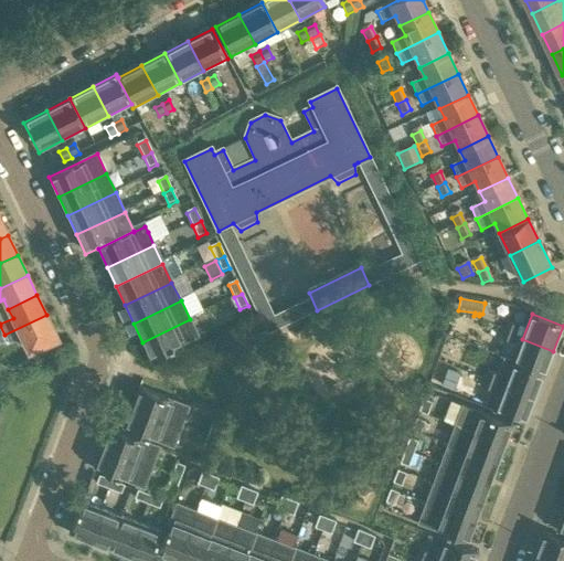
[(46,315),(4,335),(9,346),(22,339),(31,356),(60,342),(46,315)]
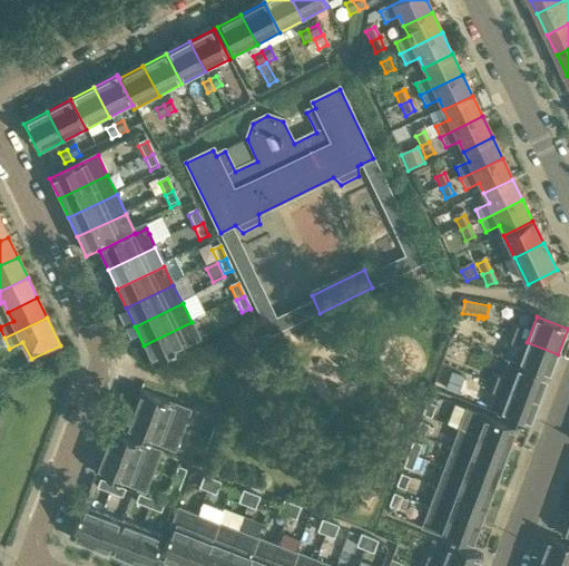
[(192,322),(144,345),(153,364),(200,341),(192,322)]
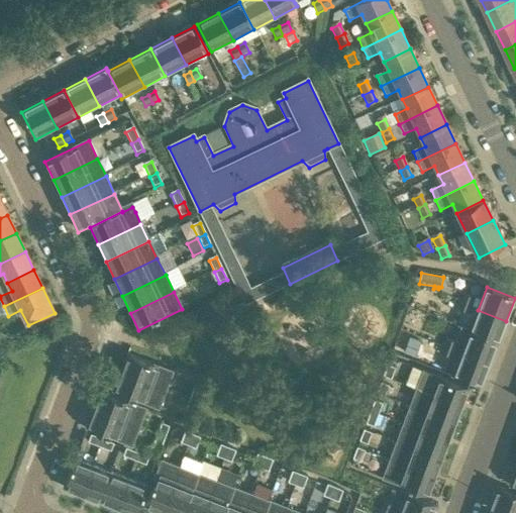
[(460,304),(471,307),(474,300),(463,296),(460,304)]
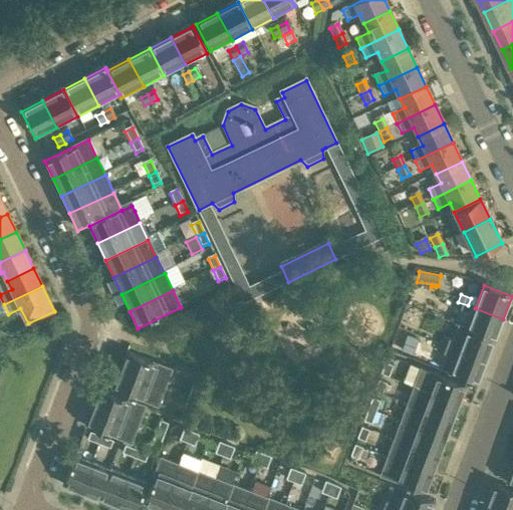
[(468,305),(458,302),(455,309),(465,313),(468,305)]
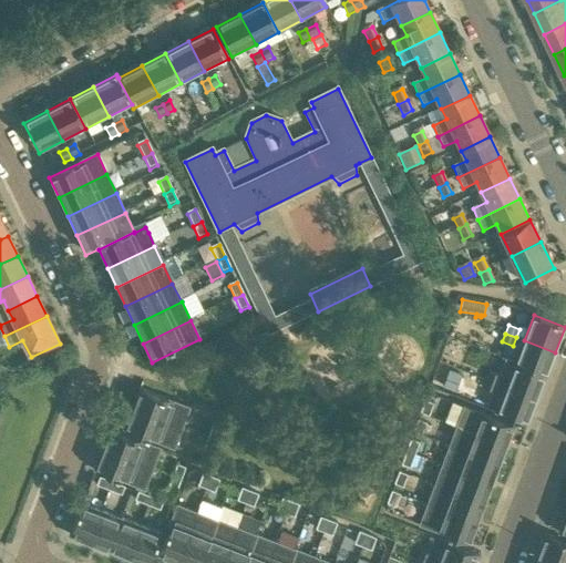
[(555,352),(524,340),(515,365),(546,377),(555,352)]
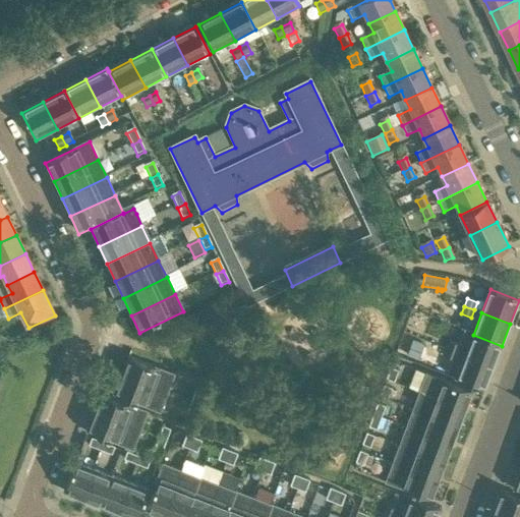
[(464,357),(493,368),(502,346),(473,335),(464,357)]
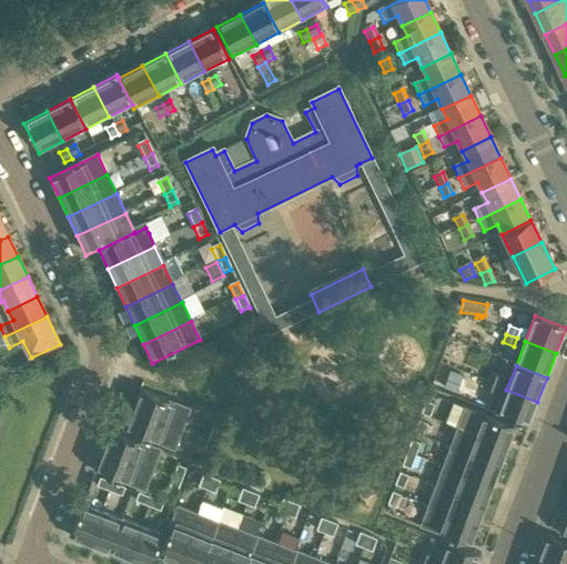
[(462,379),(449,374),(443,391),(455,396),(462,379)]
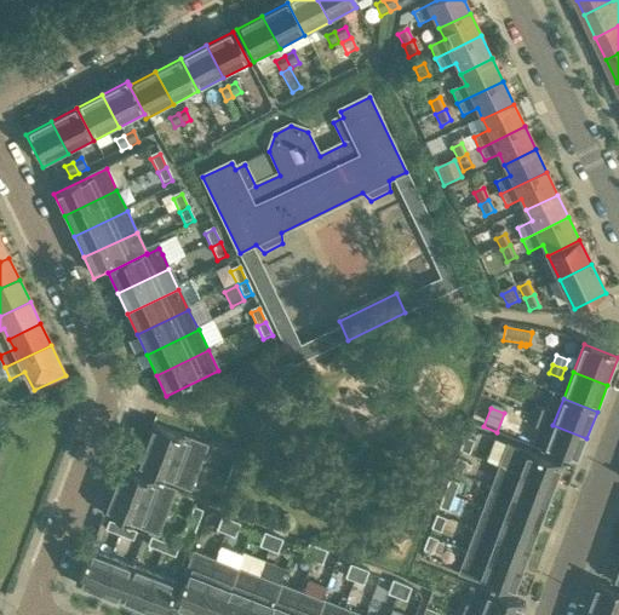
[(536,409),(532,418),(544,423),(548,413),(536,409)]
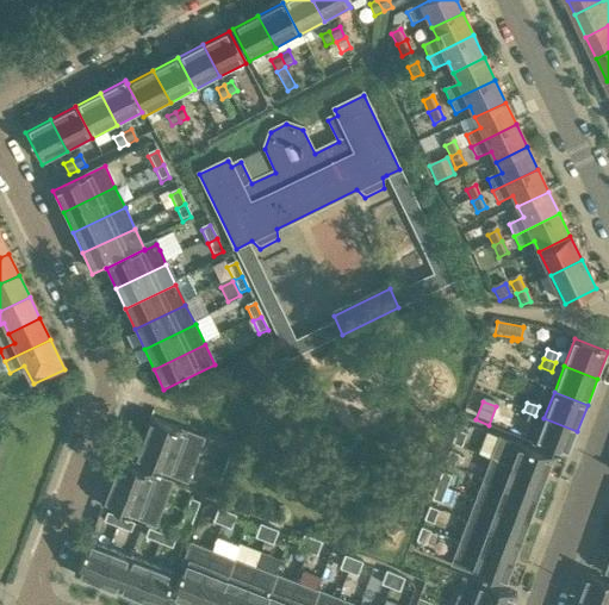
[(532,424),(535,416),(523,411),(521,420),(532,424)]
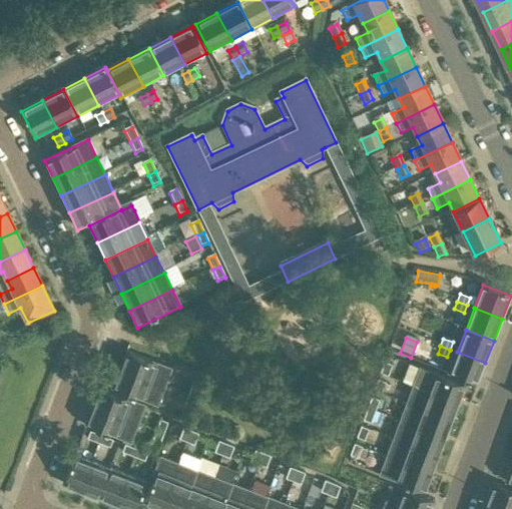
[(448,375),(477,386),(485,363),(457,352),(448,375)]
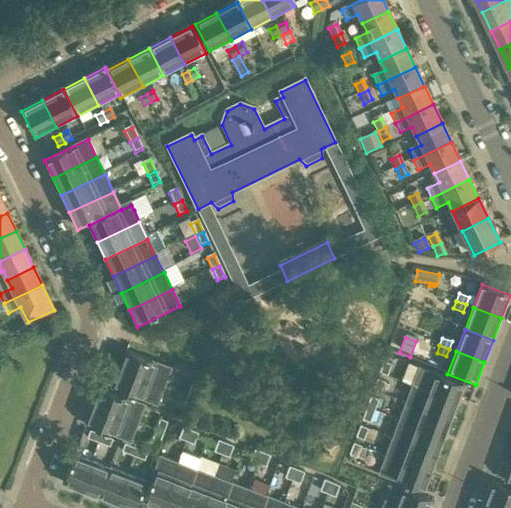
[(119,371),(164,388),(171,370),(126,353),(119,371)]
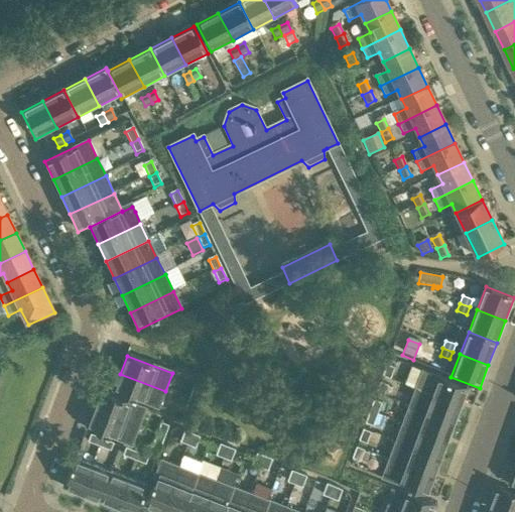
[(394,369),(387,366),(383,378),(390,380),(394,369)]
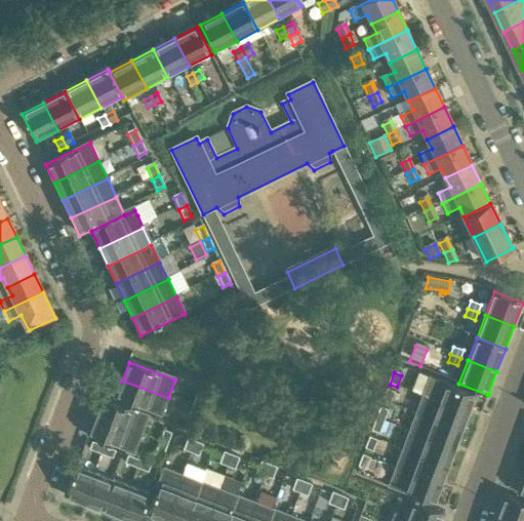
[(424,397),(470,414),(476,396),(430,378),(424,397)]
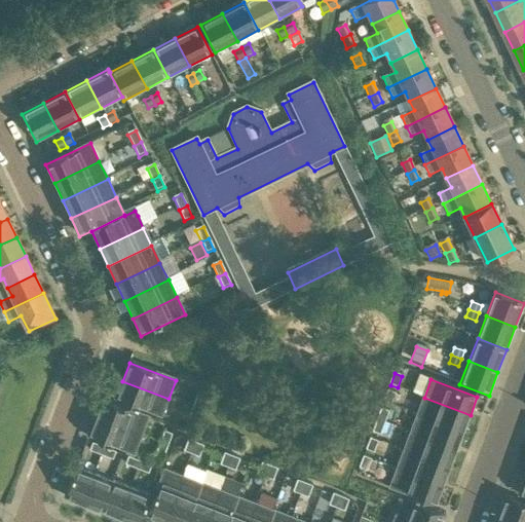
[(122,381),(115,400),(161,417),(169,399),(122,381)]
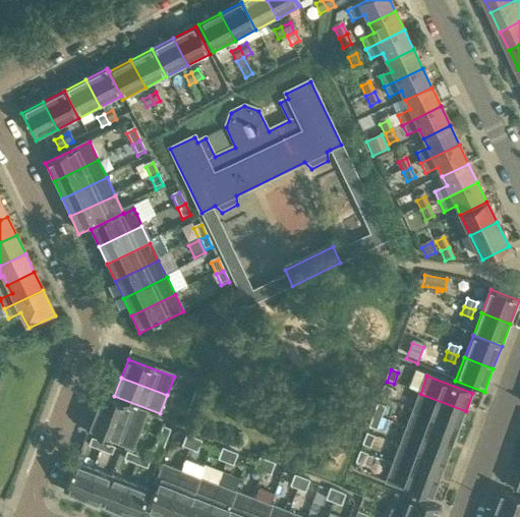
[(388,402),(392,391),(384,388),(380,399),(388,402)]
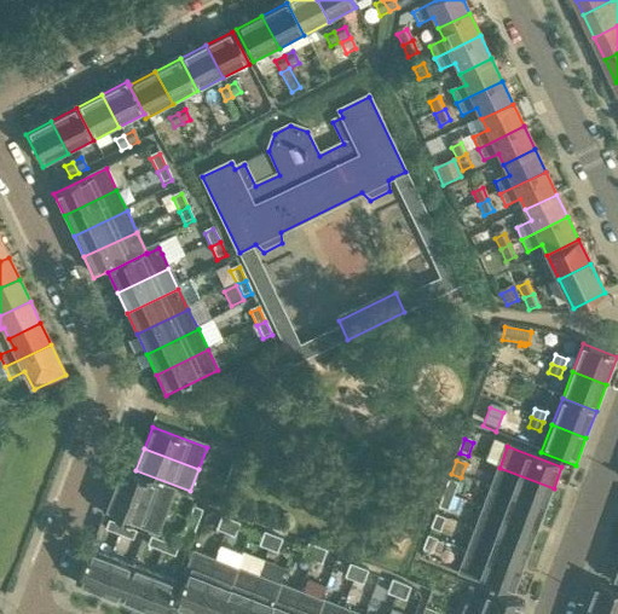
[(237,484),(242,470),(232,467),(227,481),(237,484)]
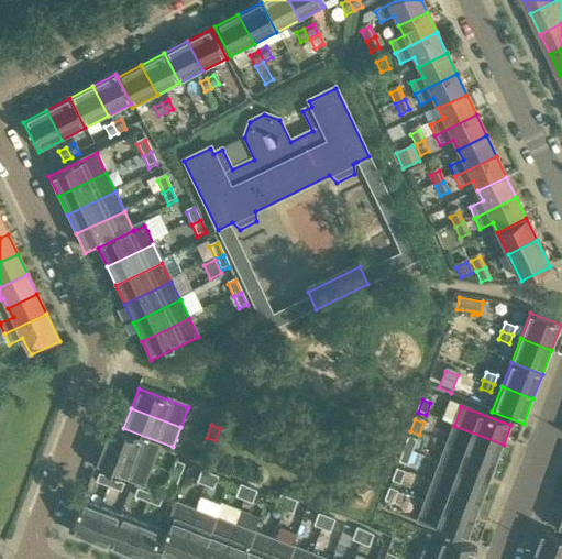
[(447,446),(496,463),(504,445),(454,426),(447,446)]
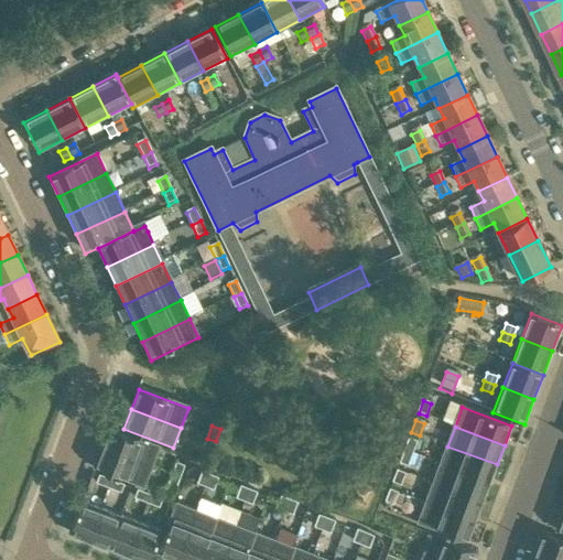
[(101,449),(151,467),(159,448),(109,429),(101,449)]
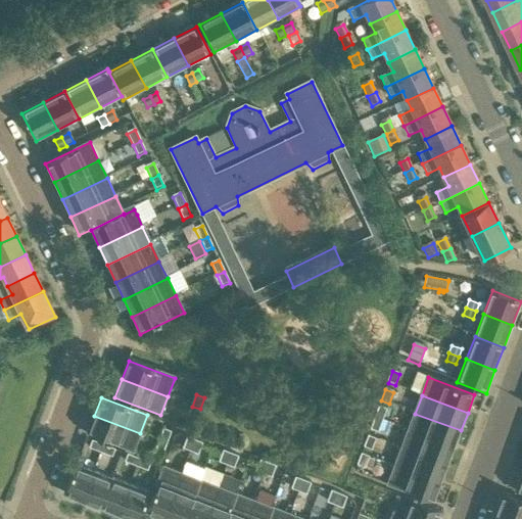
[(192,407),(188,418),(195,421),(200,409),(192,407)]
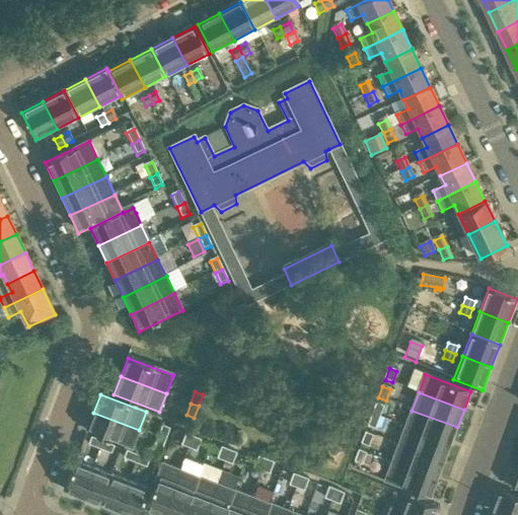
[(371,416),(379,419),(383,408),(376,405),(371,416)]
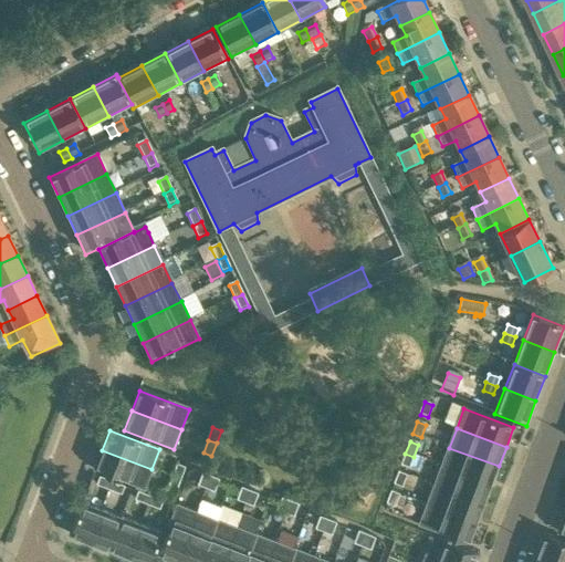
[(491,486),(499,466),(449,448),(441,468),(491,486)]
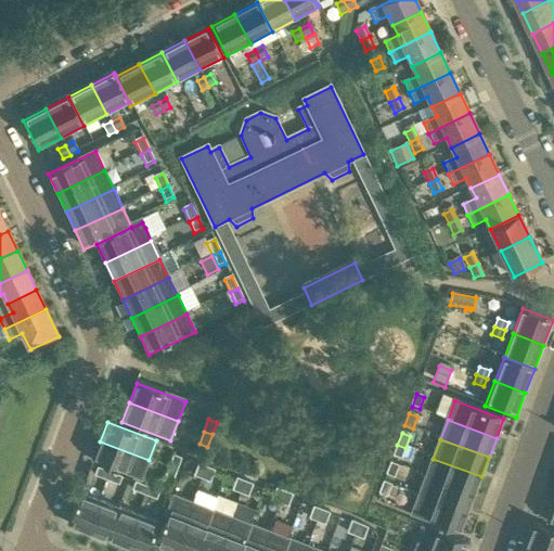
[(100,441),(92,462),(141,481),(149,460),(100,441)]
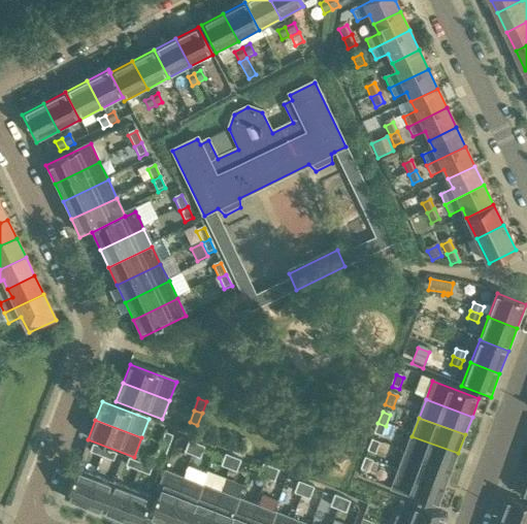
[(386,426),(377,423),(373,434),(382,437),(386,426)]
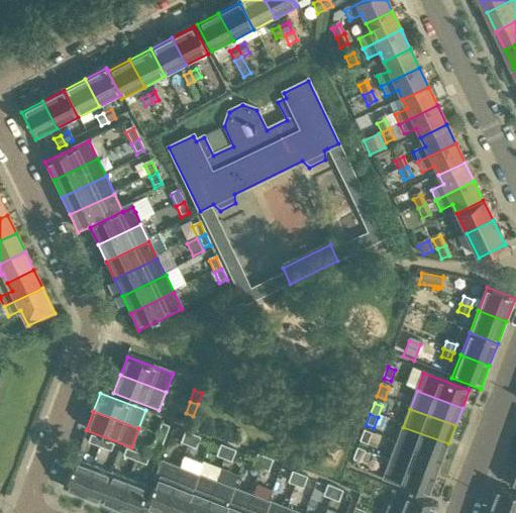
[(153,435),(166,439),(170,428),(158,423),(153,435)]
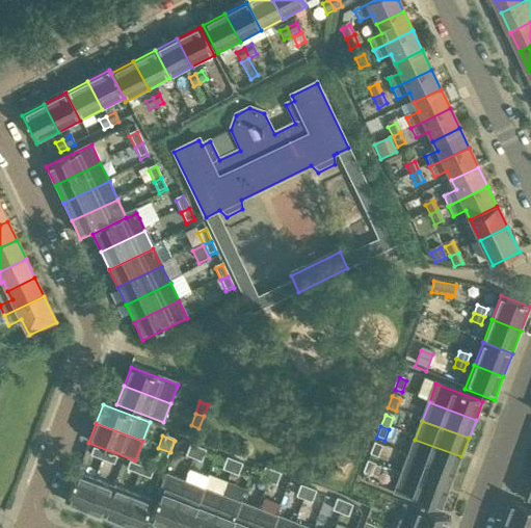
[(408,457),(454,475),(461,456),(415,440),(408,457)]
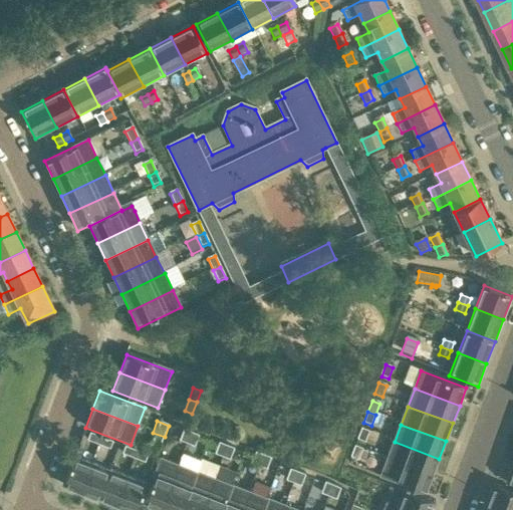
[(369,432),(361,429),(357,441),(364,444),(369,432)]
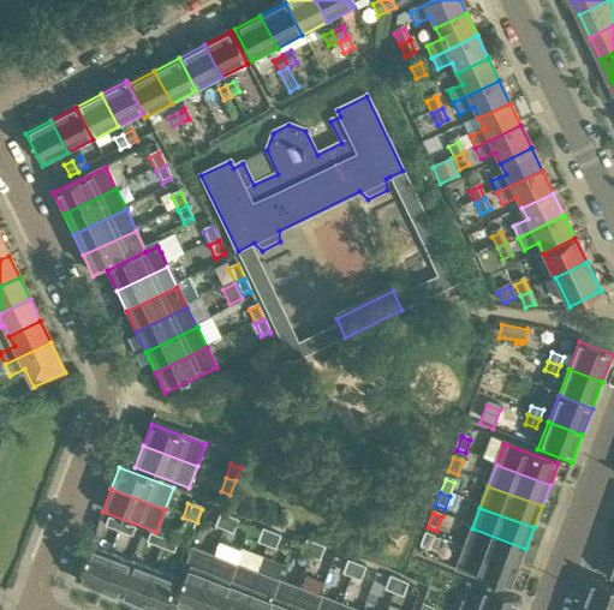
[(230,519),(221,515),(215,528),(225,532),(230,519)]
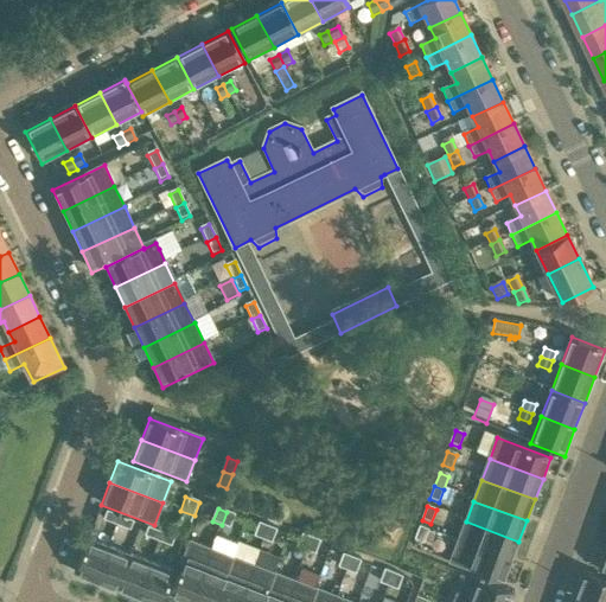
[(180,511),(176,524),(189,529),(195,516),(180,511)]
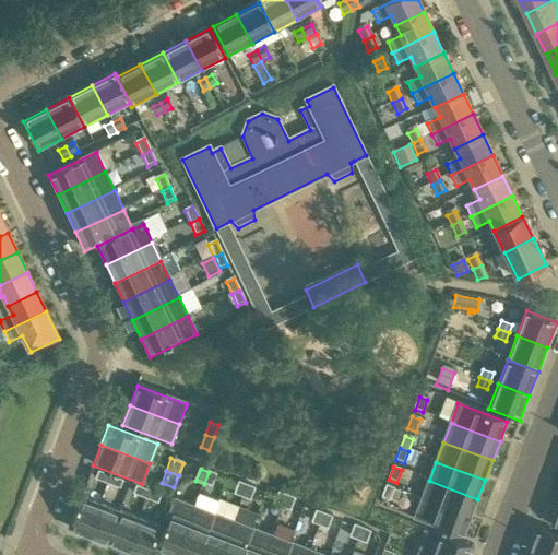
[(111,477),(98,472),(95,481),(108,485),(111,477)]
